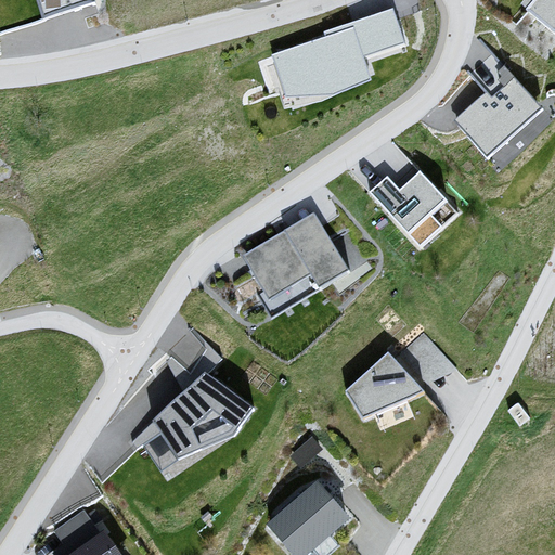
[(98,0),(37,0),(42,17),(99,1),(98,0)]
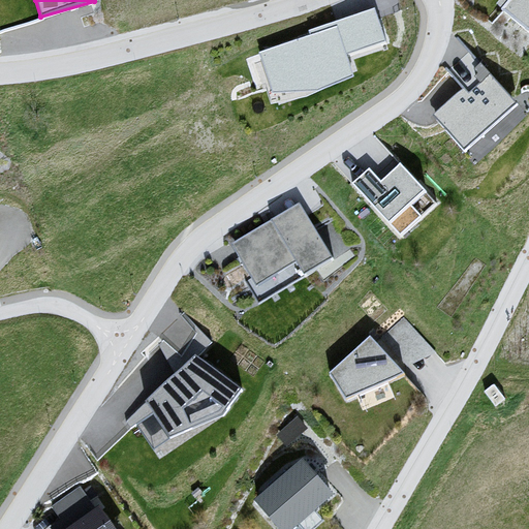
[(528,0),(509,0),(502,9),(528,31),(528,0)]
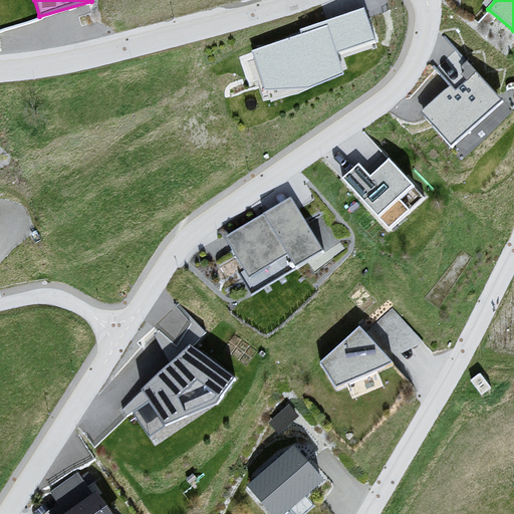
[(302,34),(252,50),(265,90),(309,88),(343,74),(336,53),(375,41),(365,8),(300,30),(302,34)]
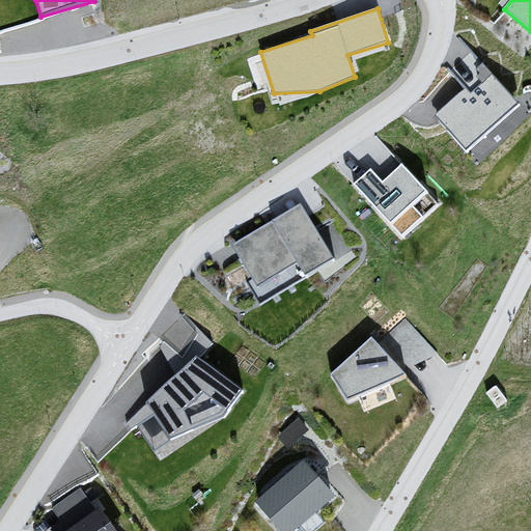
[(467,87),(434,115),(466,151),(520,105),(493,73),(470,91),(467,87)]
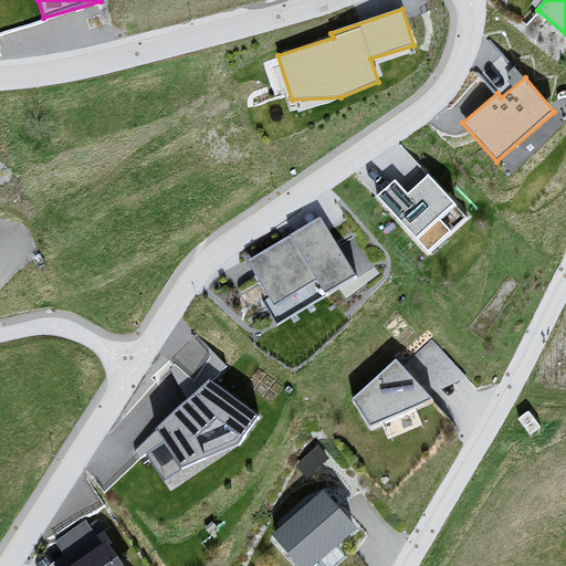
[(396,181),(378,197),(428,252),(452,231),(442,219),(457,207),(429,175),(408,195),(396,181)]
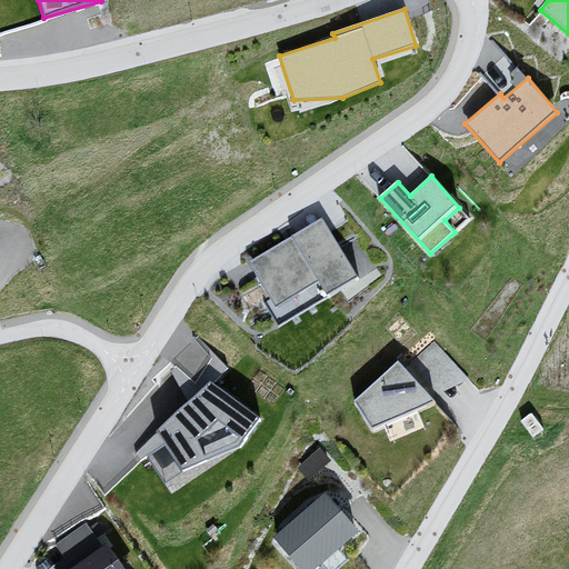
[(321,220),(250,262),(278,307),(320,281),(328,293),(356,277),(321,220)]
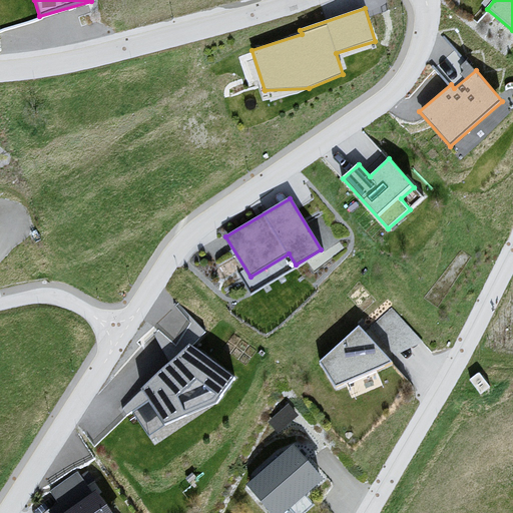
[(324,211),(313,215),(320,235),(332,231),(324,211)]
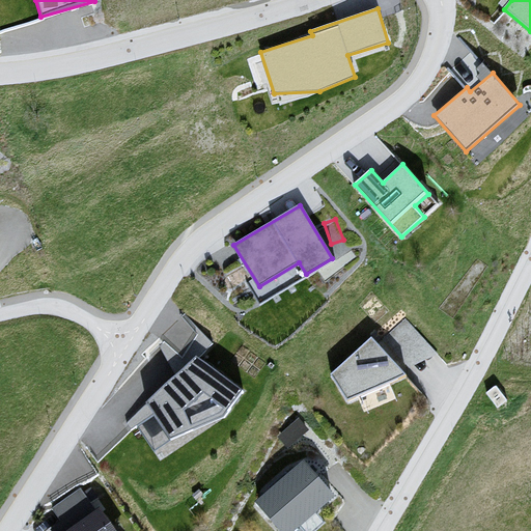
[(372,338),(333,374),(348,398),(407,374),(372,338)]
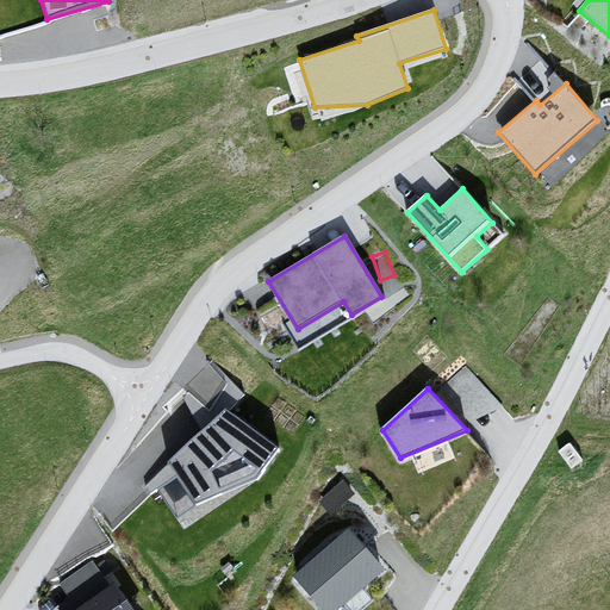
[(280,449),(226,409),(170,464),(198,505),(259,480),(280,449)]
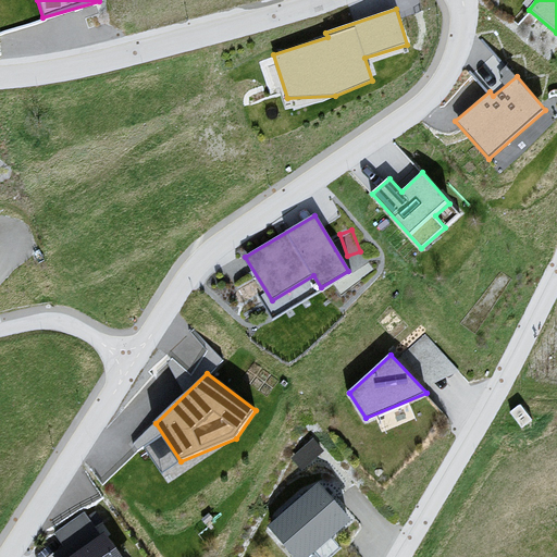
[(318,483),(269,525),(296,556),(306,556),(349,520),(318,483)]
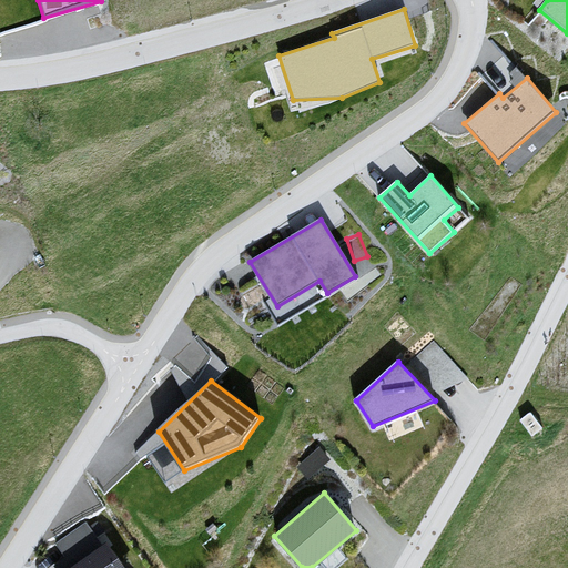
[(92,519),(58,528),(64,553),(99,543),(92,519)]
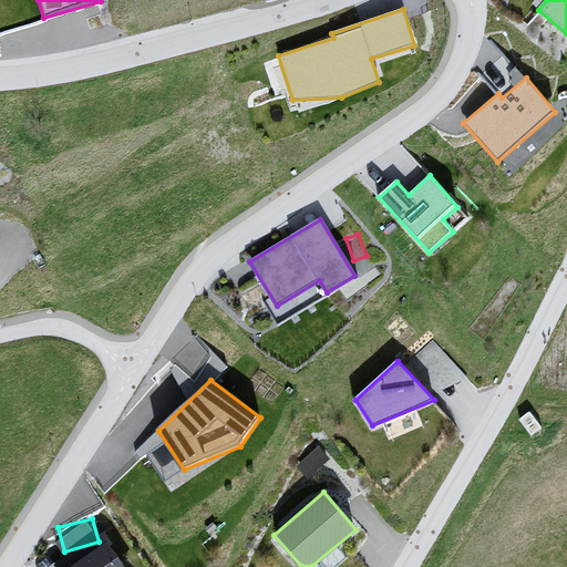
[(122,566),(106,544),(73,566),(122,566)]
